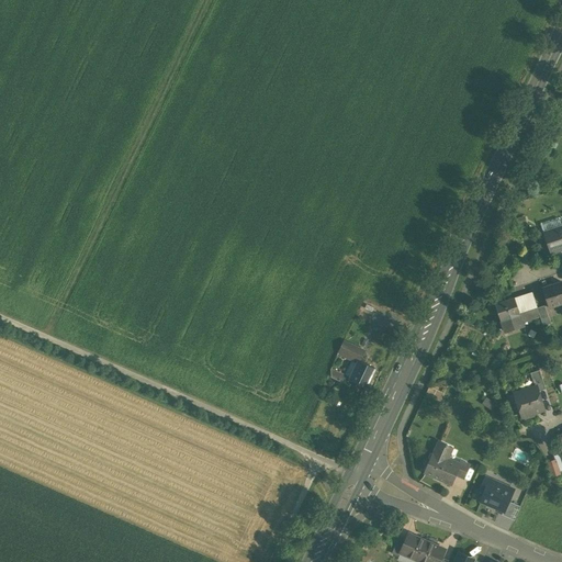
[(561,226),(543,233),(550,254),(561,249),(561,226)]
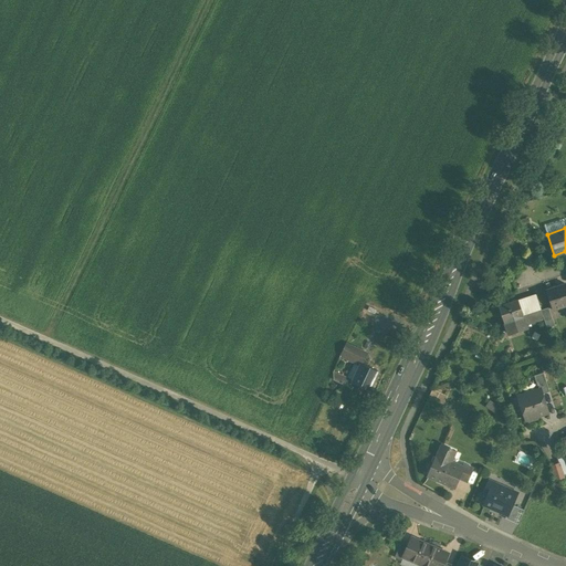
[(544,282),(534,283),(535,291),(544,290),(544,282)]
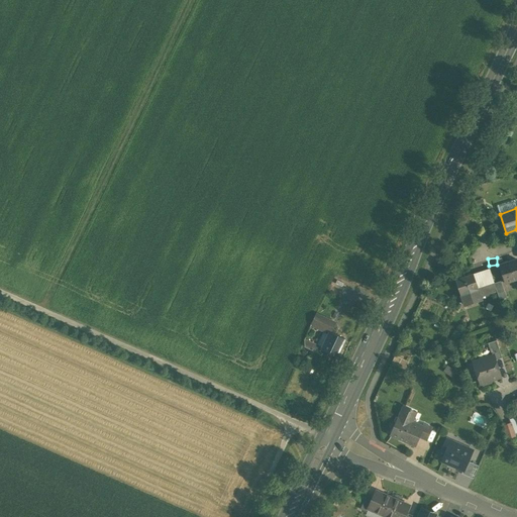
[(516,260),(499,266),(505,283),(516,279),(516,260)]
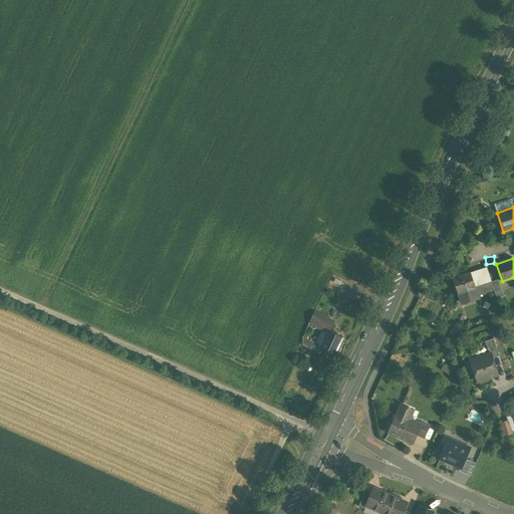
[(487,267),(481,269),(484,279),(490,277),(487,267)]
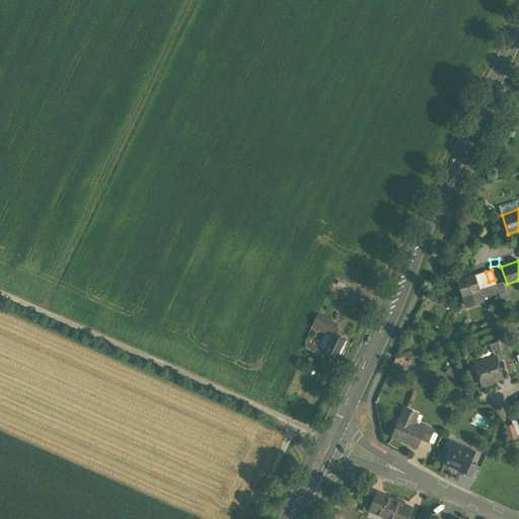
[(486,272),(475,276),(479,290),(490,286),(489,282),(486,272)]
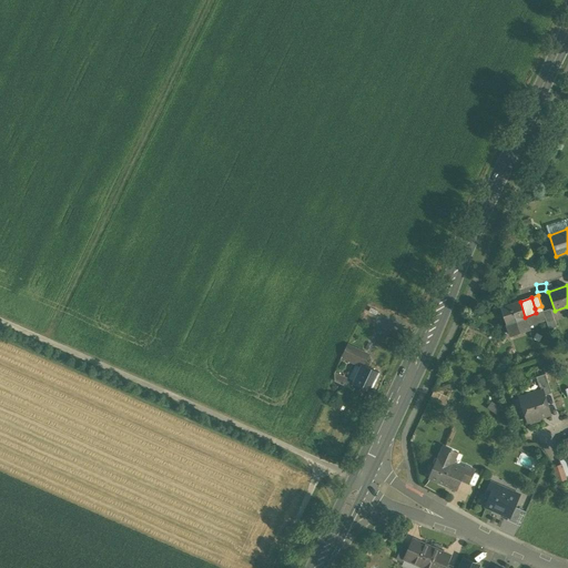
[(520,302),(500,307),(506,324),(526,317),(525,317),(520,302)]
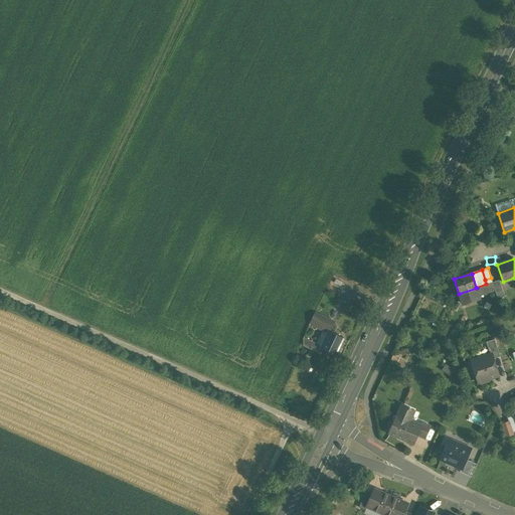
[(491,278),(485,280),(486,284),(476,288),(477,288),(479,295),(495,290),(492,283),(491,278)]
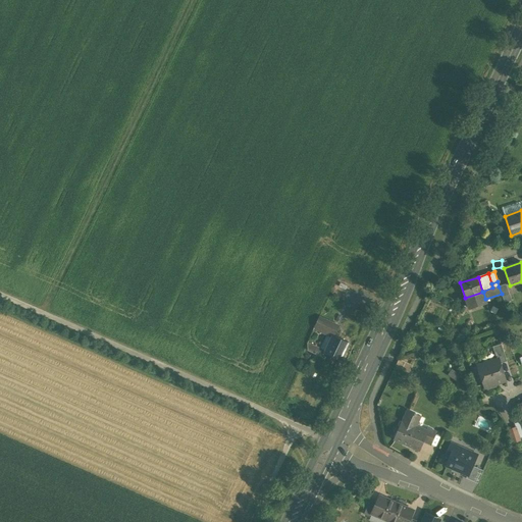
[(506,283),(499,286),(502,294),(503,297),(510,295),(506,283)]
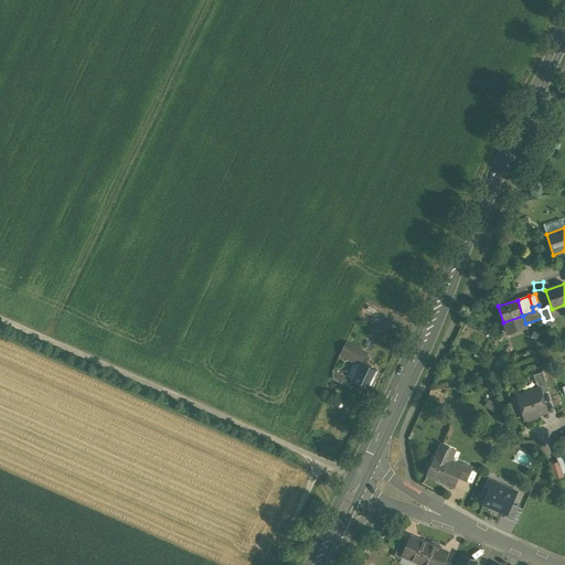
[(523,316),(503,322),(507,332),(525,326),(525,323),(523,316)]
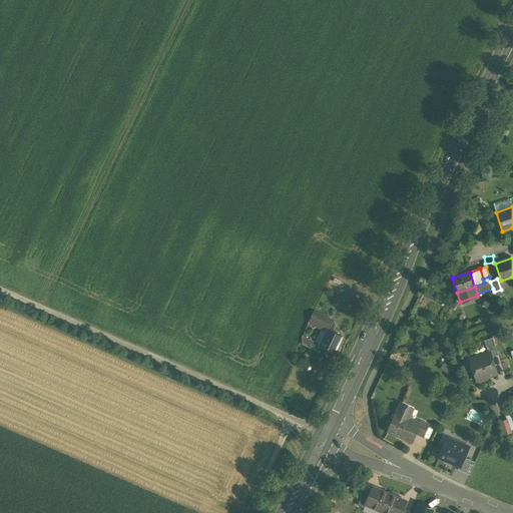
[(334,322),(314,312),(309,321),(329,330),(334,322)]
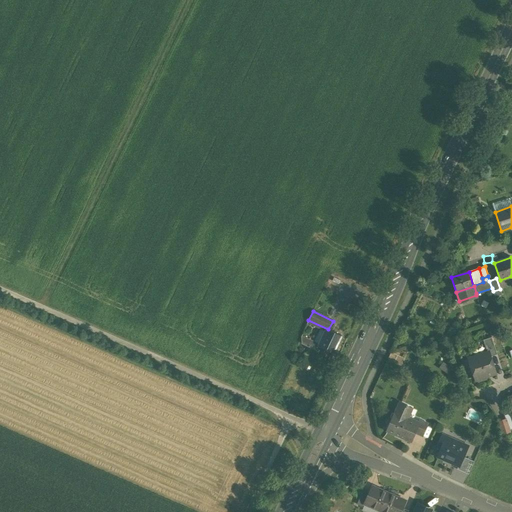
[(342,336),(328,329),(320,346),(321,347),(334,353),(342,336)]
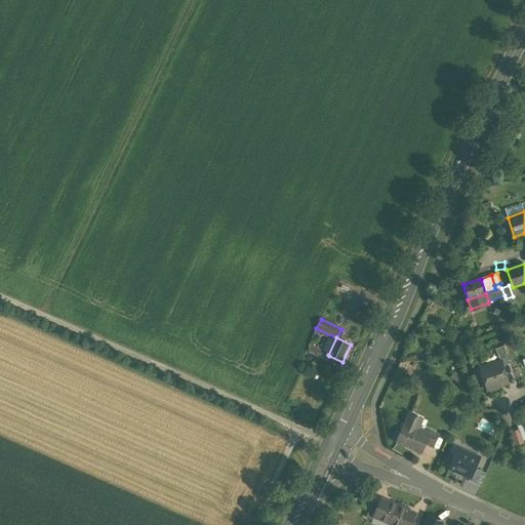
[(328,355),(309,346),(310,353),(327,361),(329,356),(328,355)]
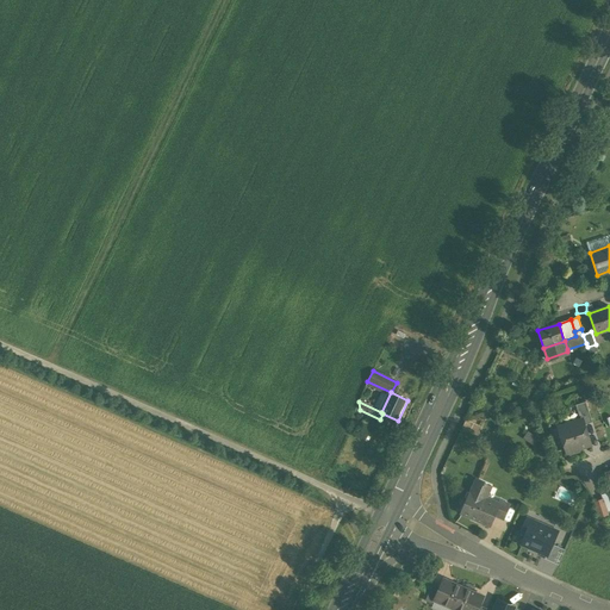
[(585,402),(576,405),(580,419),(583,419),(584,425),(592,422),(585,402)]
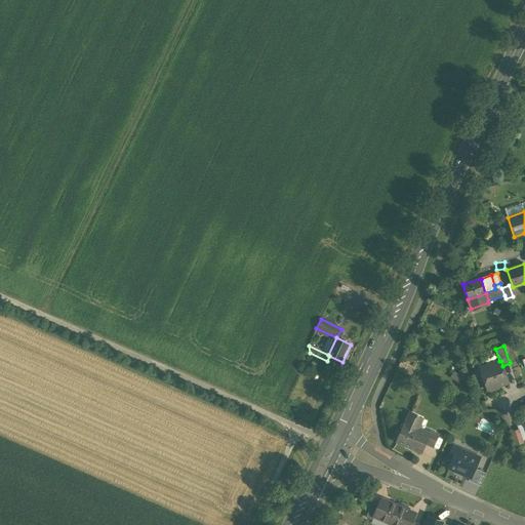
[(499,361),(484,366),(487,377),(484,378),(488,390),(489,390),(490,391),(498,388),(499,387),(509,384),(502,366),(501,361),(499,361)]
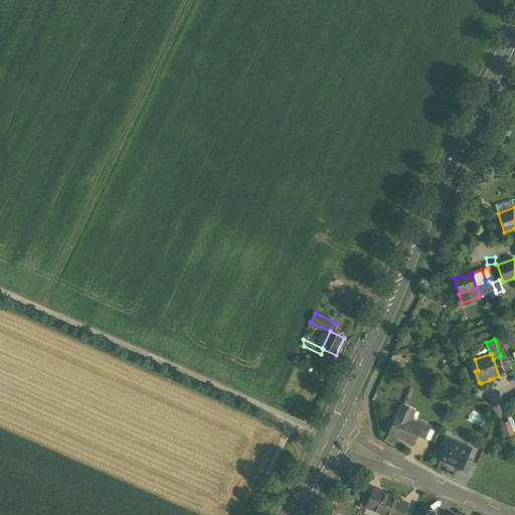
[(401,405),(398,414),(397,414),(389,434),(413,444),(417,436),(420,427),(420,426),(407,421),(412,410),(401,405)]
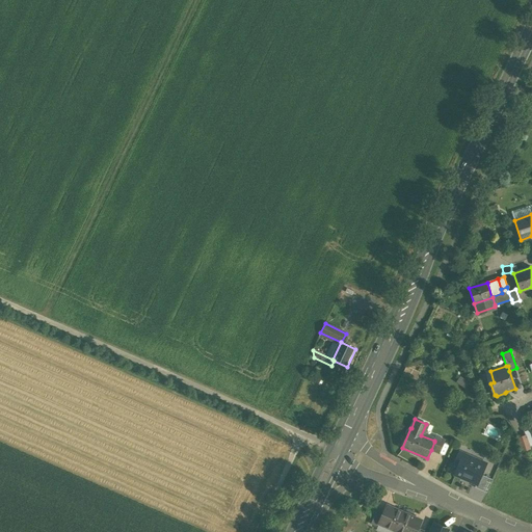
[(445,441),(435,436),(434,441),(434,442),(431,450),(440,453),(445,441)]
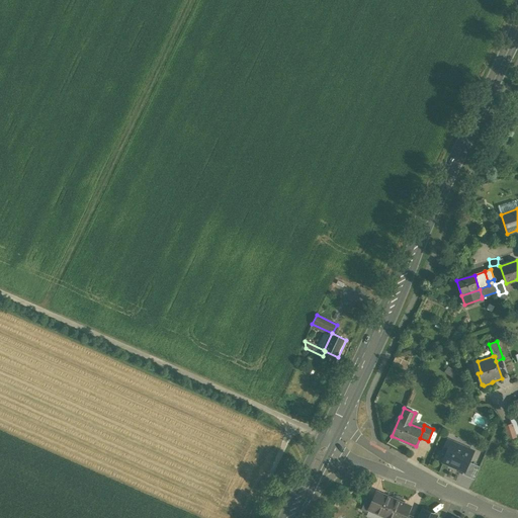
[(517,439),(512,425),(505,428),(509,441),(517,439)]
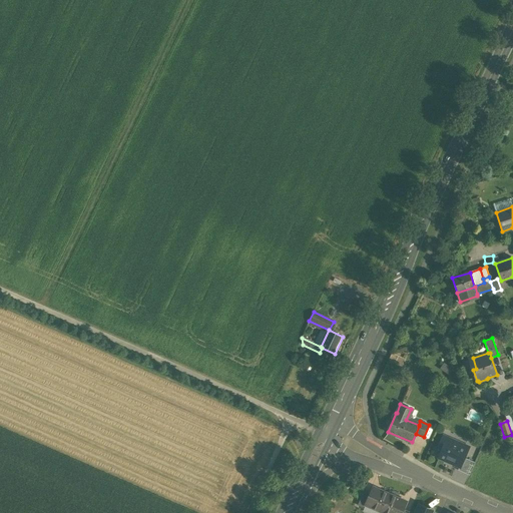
[(460,443),(450,439),(449,442),(442,439),(439,448),(443,449),(439,457),(460,466),(460,467),(464,457),(467,450),(459,447),(460,443)]
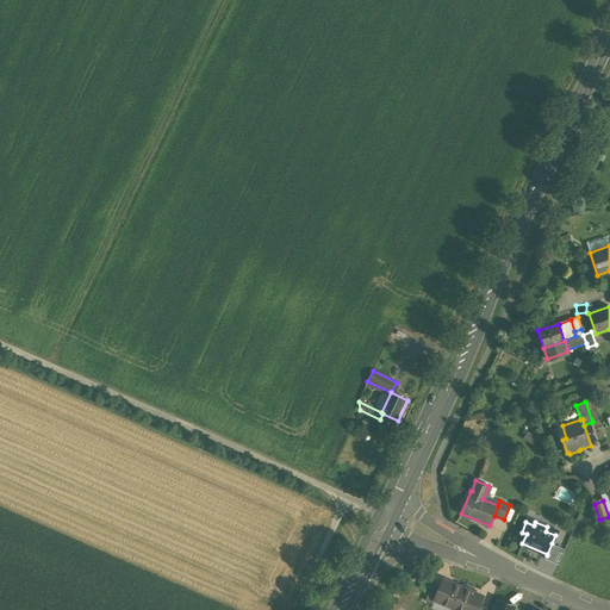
[(565,549),(552,543),(547,555),(547,554),(545,559),(558,565),(565,549)]
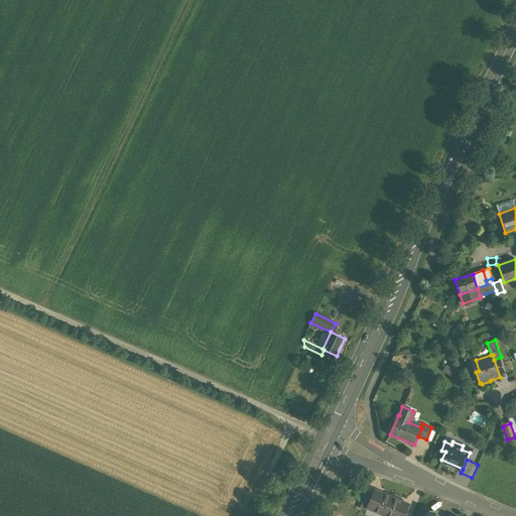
[(392,497),(375,490),(372,497),(367,508),(368,508),(384,515),(392,497)]
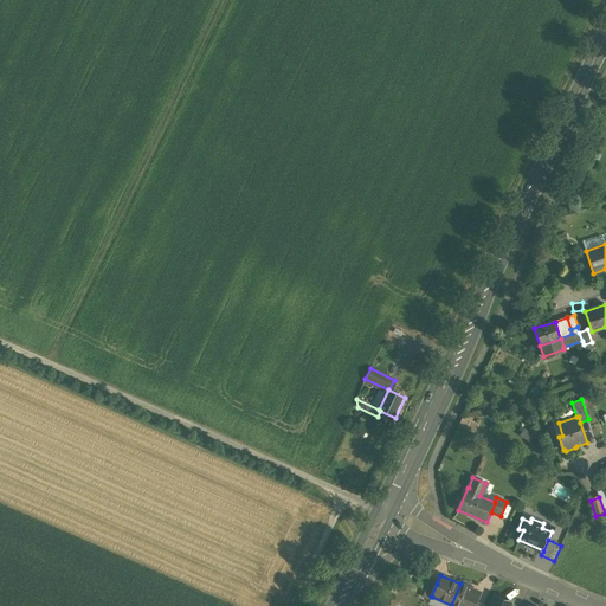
[(430,580),(423,597),(430,600),(432,597),(431,597),(437,584),(430,580)]
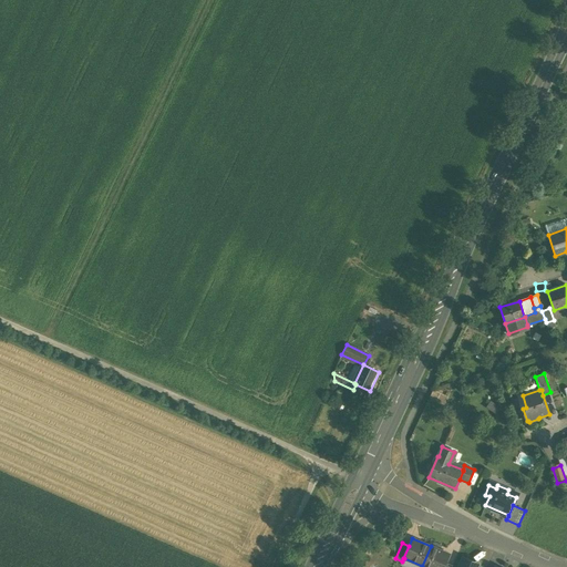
[(449,555),(431,546),(422,566),(424,566),(443,566),(445,563),(449,555)]
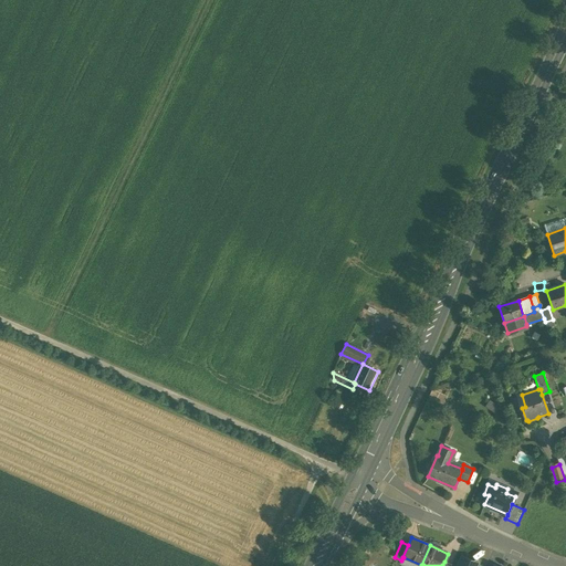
[(473,562),(462,556),(458,565),(477,565),(479,564),(477,561),(473,562)]
